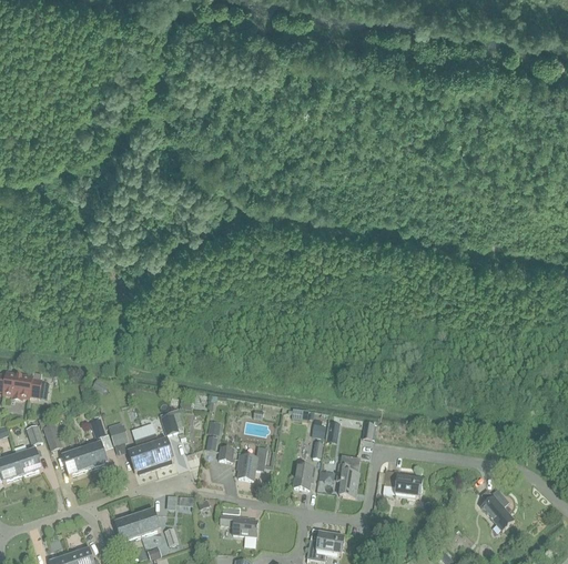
[(0,373),(0,390),(4,391),(3,393),(12,394),(23,396),(29,398),(30,395),(31,395),(31,396),(40,398),(40,396),(47,398),(49,382),(42,381),(42,380),(41,380),(32,379),(32,376),(7,372),(7,374),(0,373)]
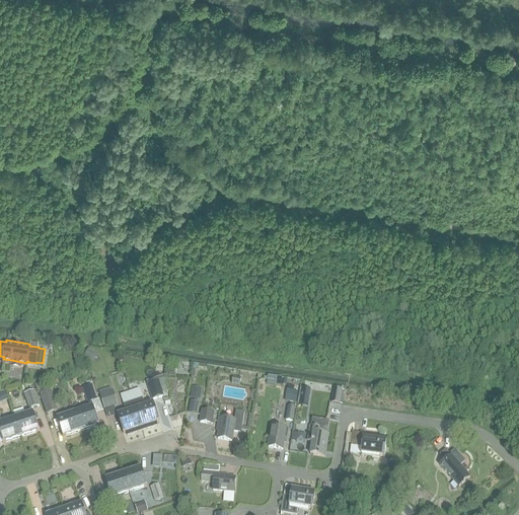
[(84,352),(93,357),(97,350),(88,345),(84,352)]
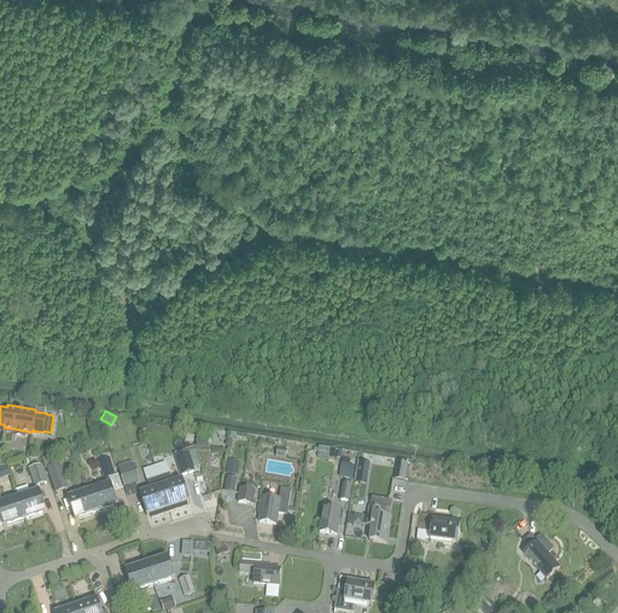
[(98,416),(87,419),(89,427),(99,425),(98,416)]
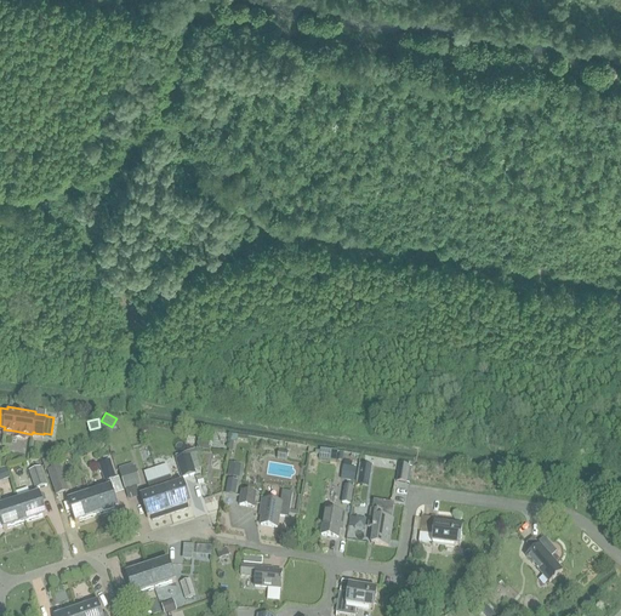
[(210,437),(198,434),(197,444),(209,446),(210,437)]
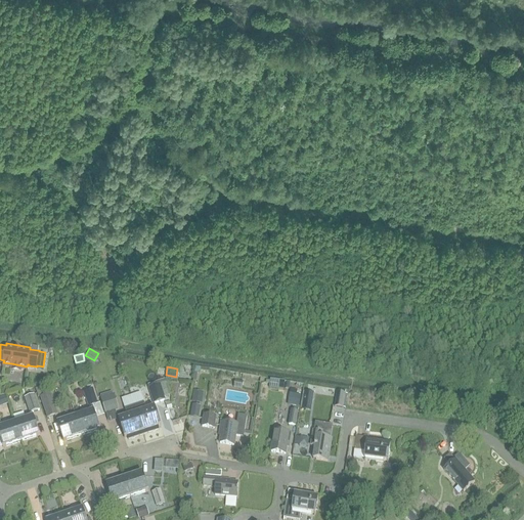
[(244,378),(235,377),(234,384),(243,385),(244,378)]
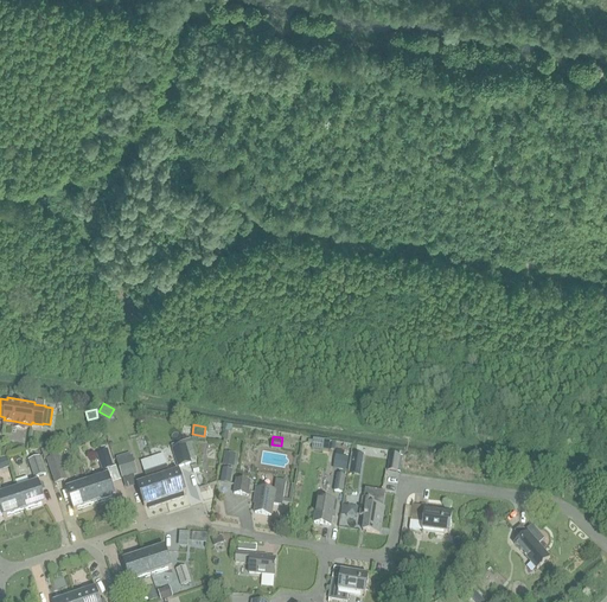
[(197,453),(193,439),(172,444),(178,463),(192,459),(191,455),(197,453)]
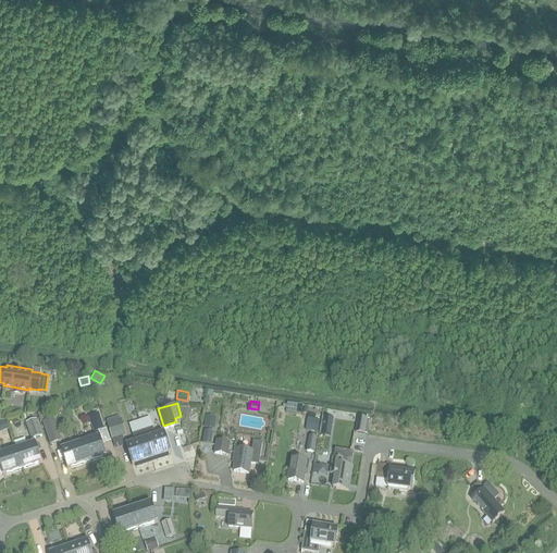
[(88,413),(94,428),(103,425),(98,409),(88,413)]
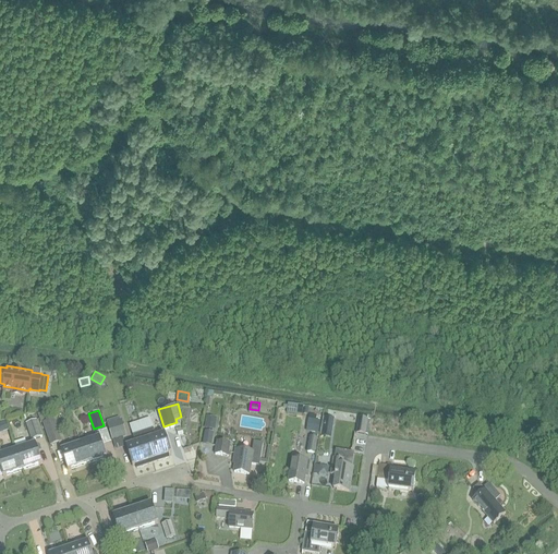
[(308,416),(306,428),(312,429),(318,430),(320,418),(315,417),(316,412),(310,411),(308,416)]
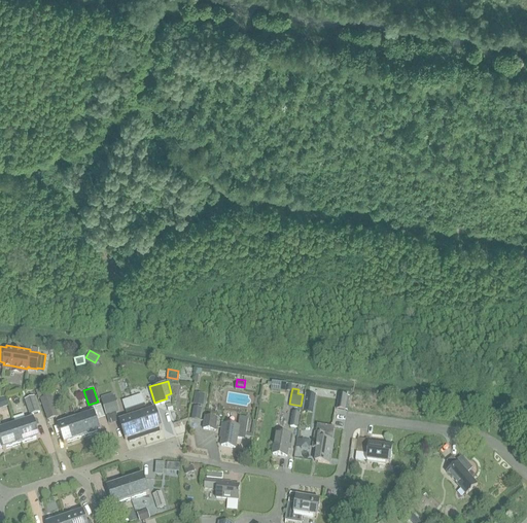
[(195,389),(192,402),(203,403),(205,391),(195,389)]
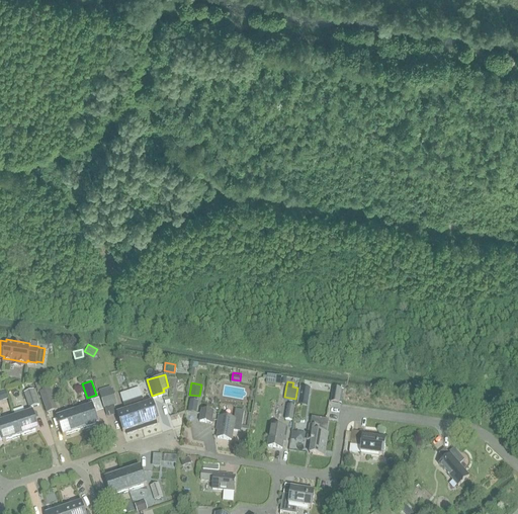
[(300,383),(297,401),(308,403),(310,384),(300,383)]
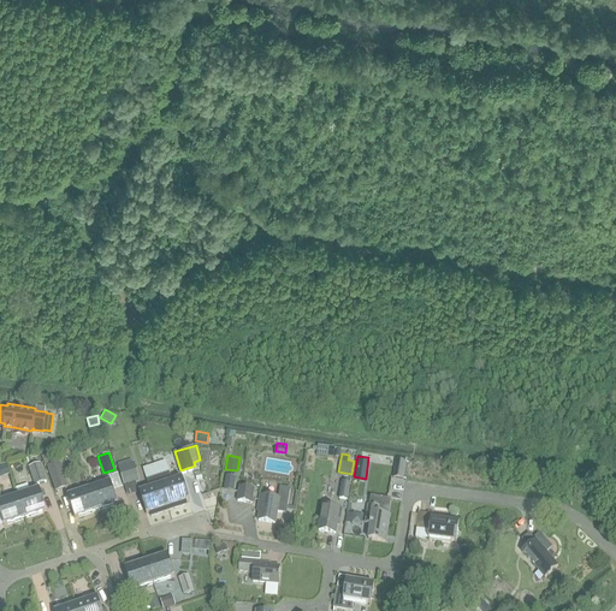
[(165,457),(154,461),(158,473),(169,469),(165,457)]
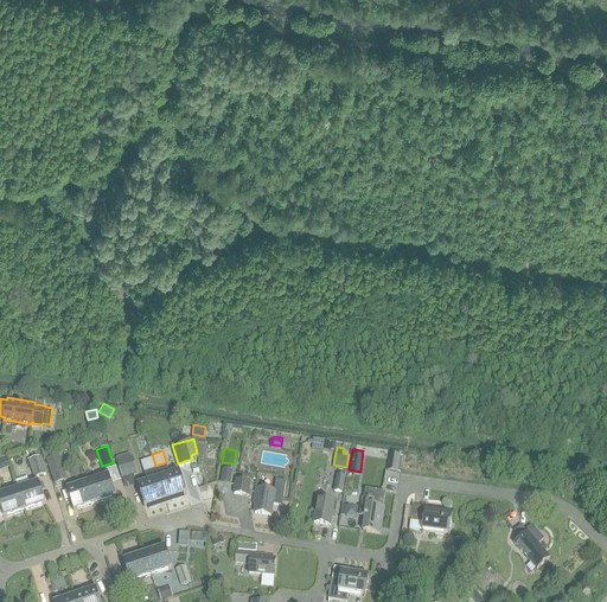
[(397,468),(397,465),(400,452),(390,450),(388,467),(397,468)]
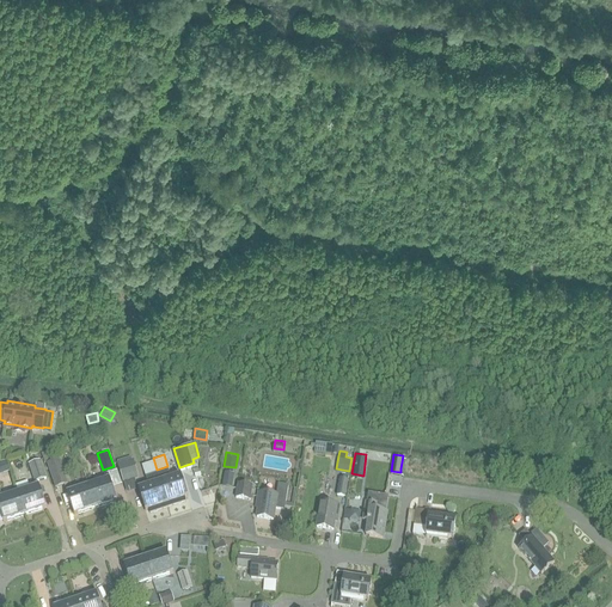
[(68,480),(60,455),(47,459),(55,484),(68,480)]
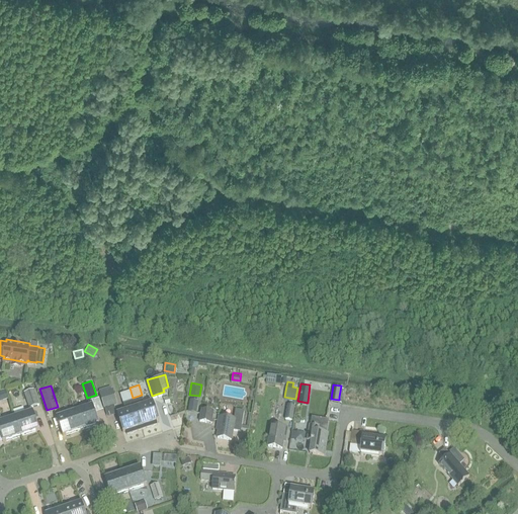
[(99,390),(104,405),(117,402),(112,386),(99,390)]
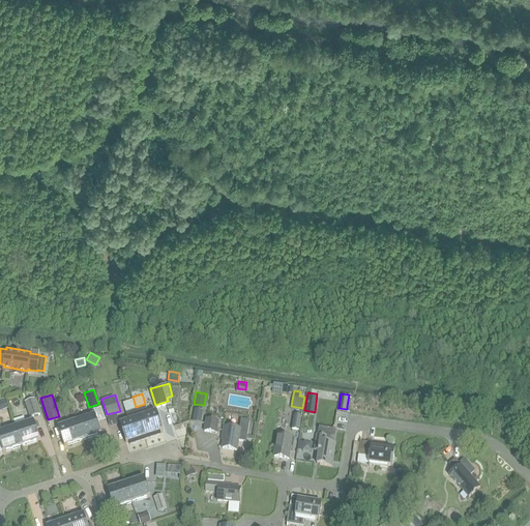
[(25,399),(30,414),(40,411),(35,396),(25,399)]
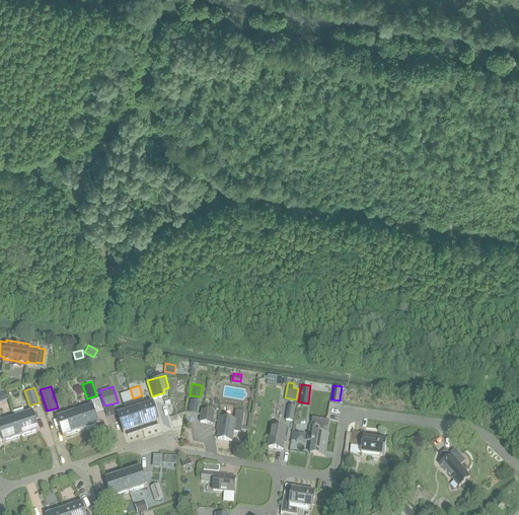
[(130,388),(120,391),(124,401),(133,398),(130,388)]
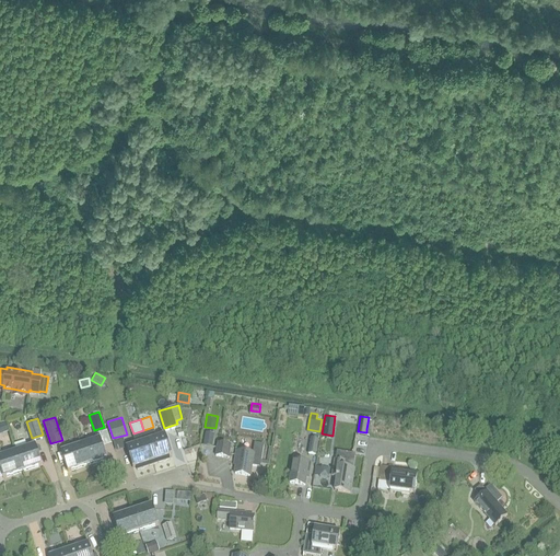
[(153,427),(143,430),(146,438),(156,435),(153,427)]
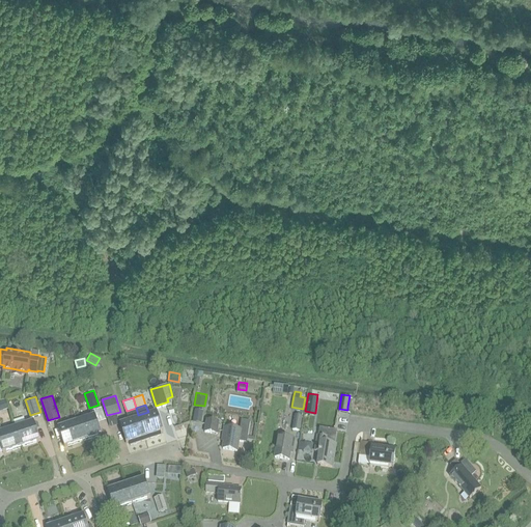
[(136,408),(127,411),(129,418),(138,415),(136,408)]
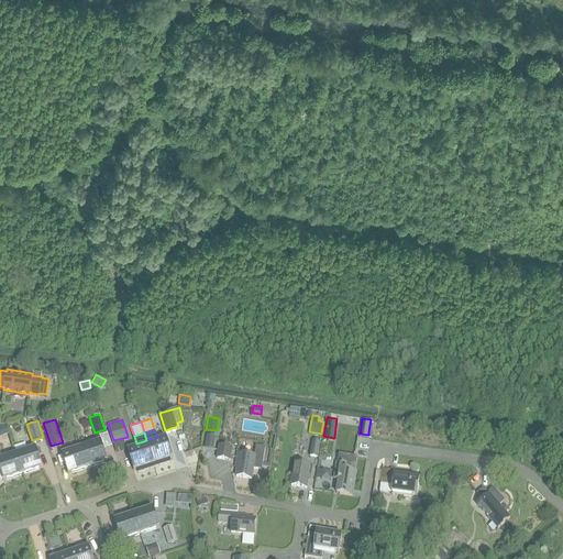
[(169,455),(173,453),(166,434),(157,437),(146,440),(154,463),(170,458),(169,455)]
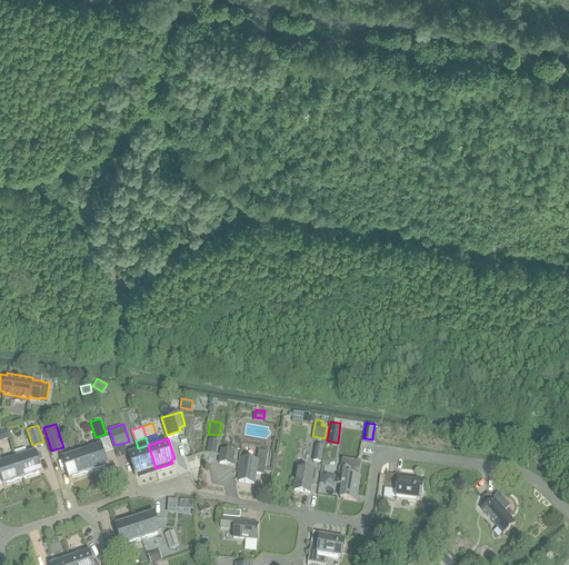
[(89,469),(109,463),(102,442),(82,448),(89,469)]
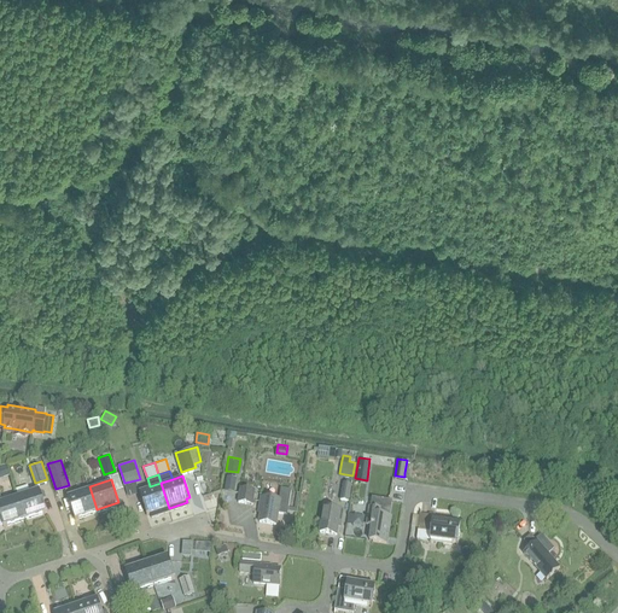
[(340,496),(349,497),(351,480),(343,479),(340,496)]
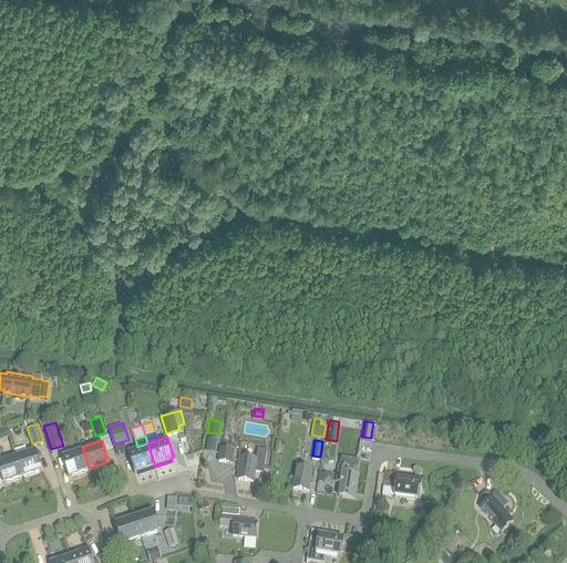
[(138,472),(155,467),(147,443),(137,447),(127,450),(134,470),(137,469),(138,472)]
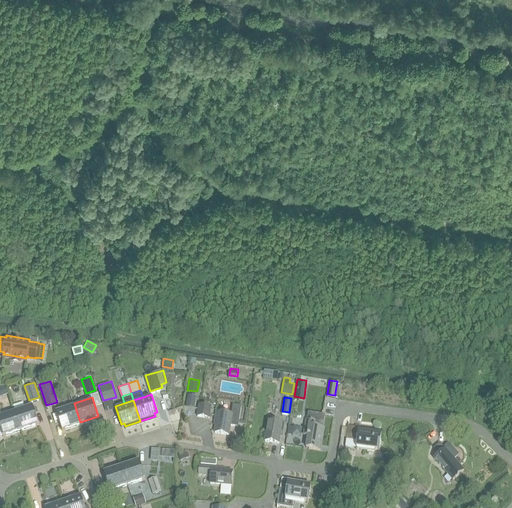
[(211,404),(199,402),(197,413),(209,415),(211,404)]
